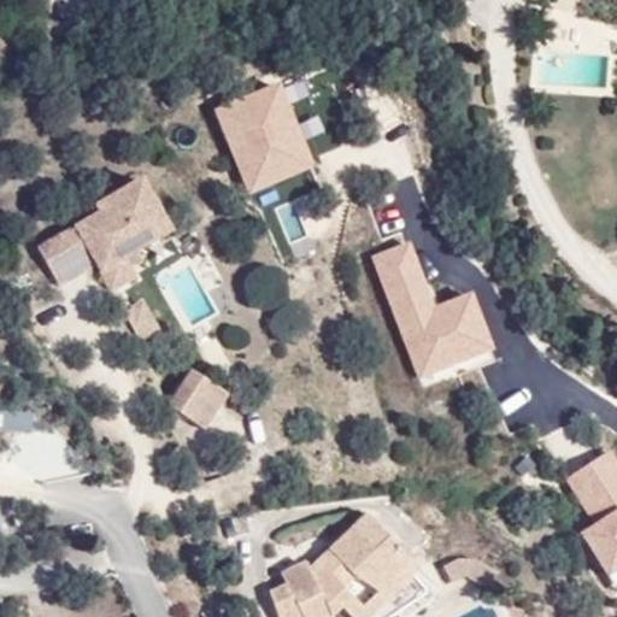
[(250,193),(311,168),(278,87),(217,112),(250,193)]
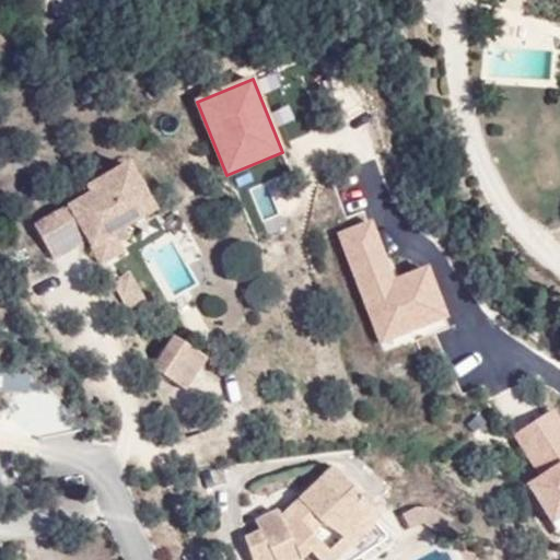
[(156,208),(126,159),(84,181),(86,189),(33,220),(55,256),(84,238),(97,263),(126,248),(116,232),(156,208)]
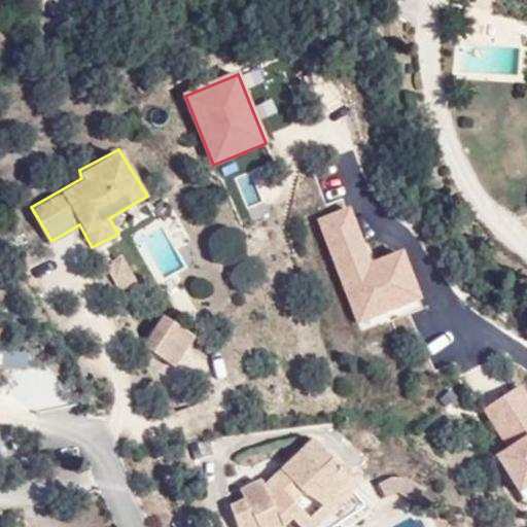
[(314,227),(356,328),(385,316),(377,297),(408,284),(396,257),(365,271),(343,215),(314,227)]
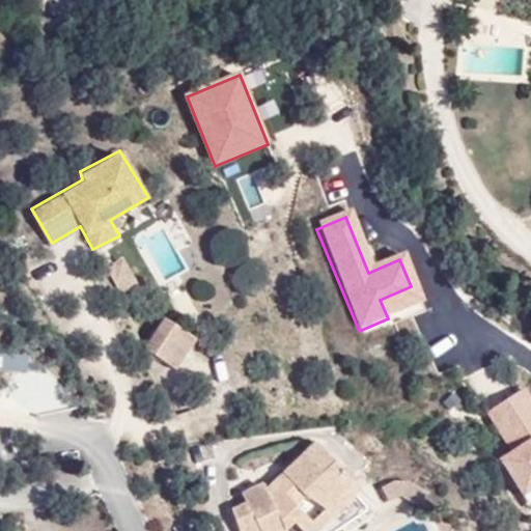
[(123,253),(104,263),(119,290),(138,280),(123,253)]
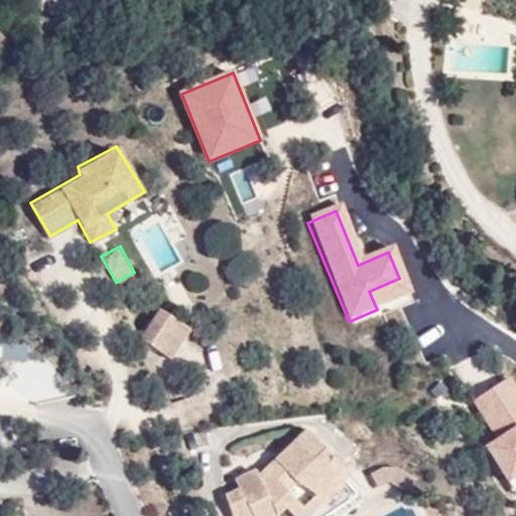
[(377,309),(407,296),(399,278),(369,291),(377,309)]
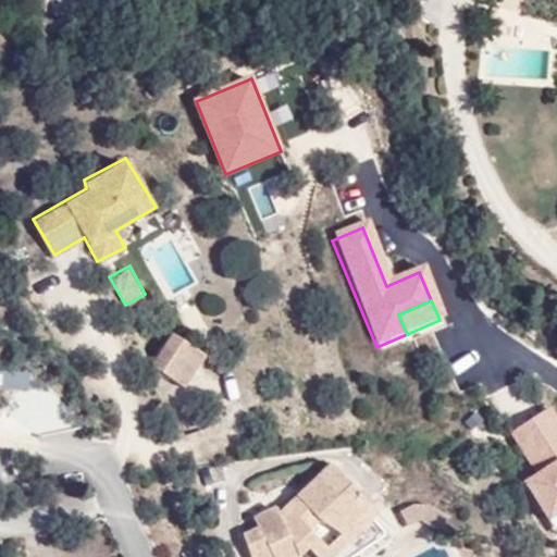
[(206,351),(171,330),(150,361),(185,383),(206,351)]
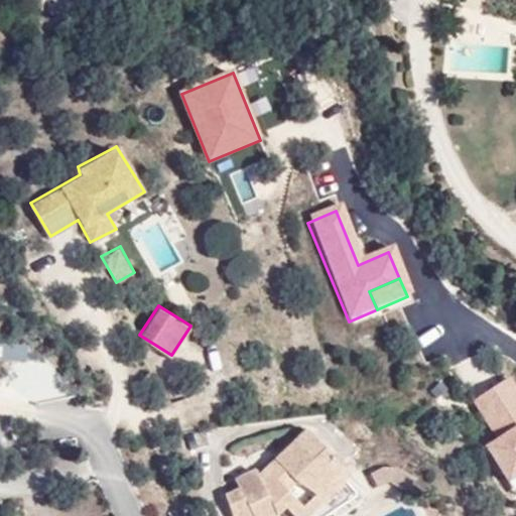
[(488,448),(511,482),(515,479),(515,393),(508,380),(474,402),(499,442),(488,448)]
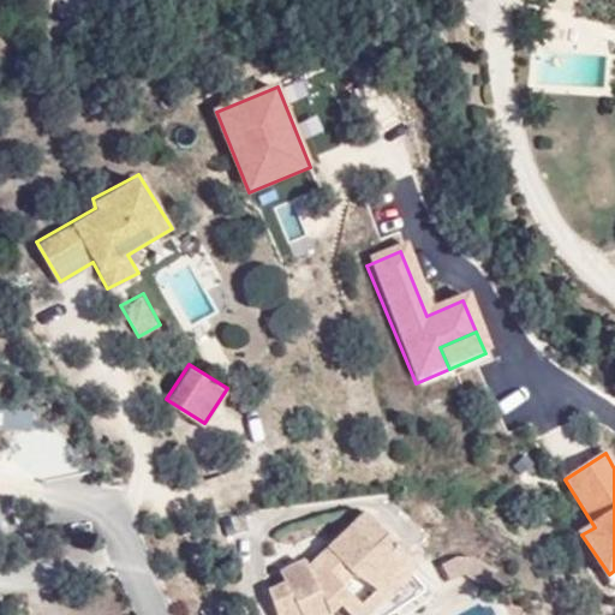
[(358,515),(314,557),(322,568),(315,575),(306,563),(299,567),(296,559),(281,565),(286,574),(268,581),(280,614),(335,614),(334,611),(338,605),(346,601),(356,614),(360,614),(410,568),(358,515)]
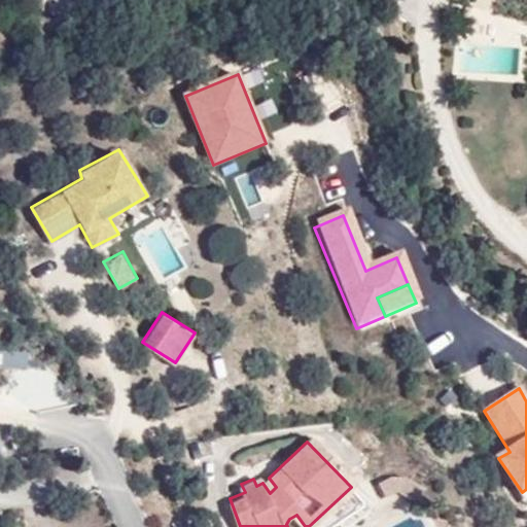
[(388,478),(380,483),(385,497),(399,492),(415,501),(424,488),(407,478),(388,478)]
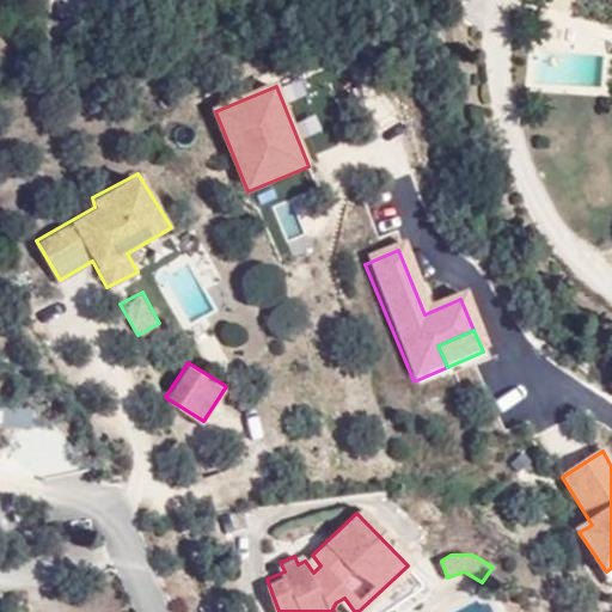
All buildings are outlined.
